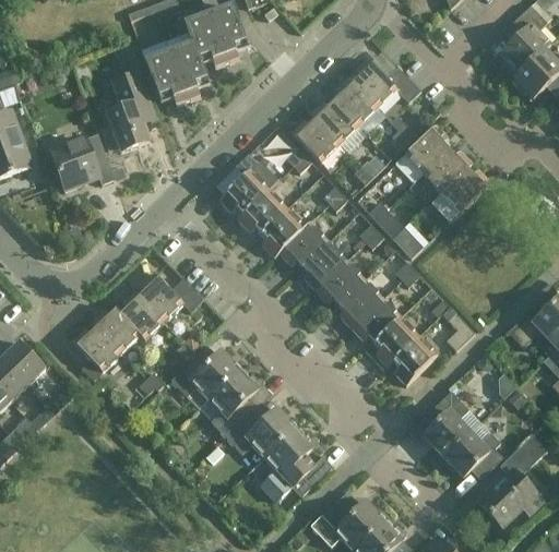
[(164,0),(152,4),(154,11),(178,2),(177,0),(164,0)]
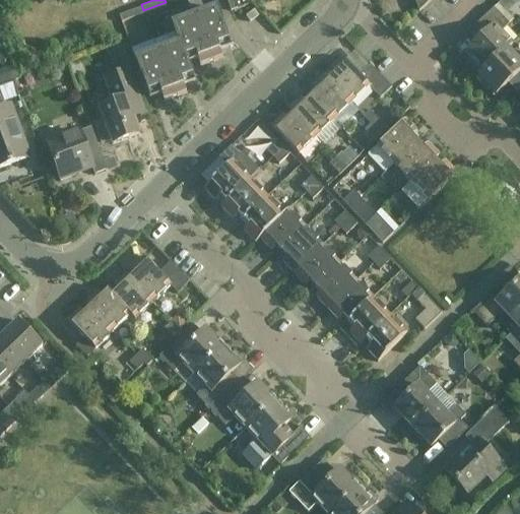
[(415,0),(418,8),(428,0),(415,0)]
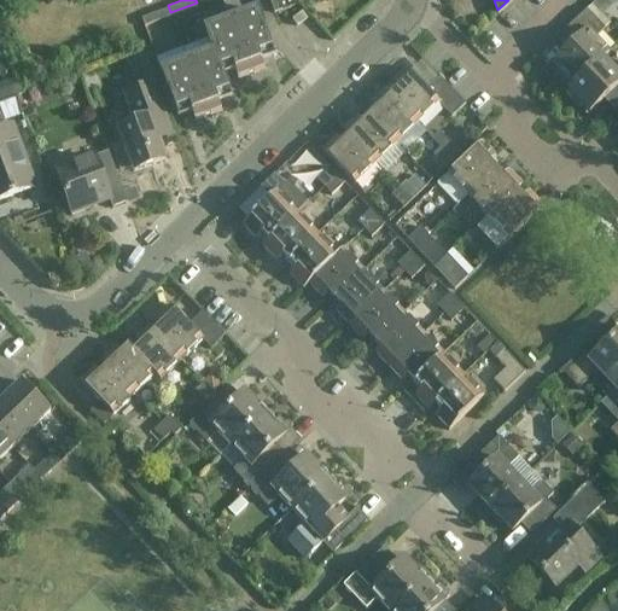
[(170,12),(168,5),(141,15),(144,22),(170,12)]
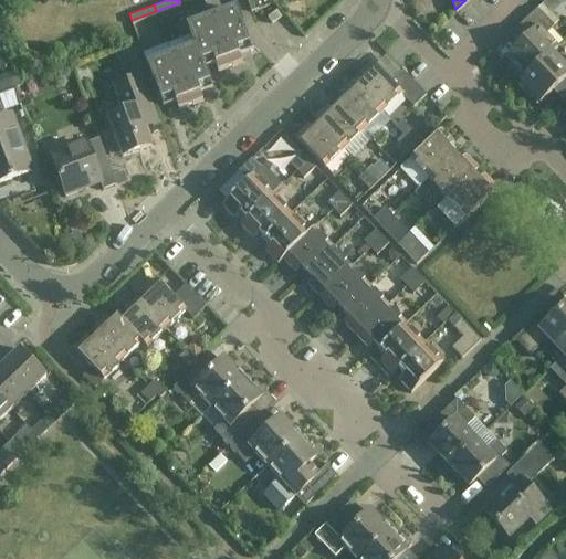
[(506,53),(525,73),(557,43),(545,31),(554,22),(537,4),(516,24),(526,34),(506,53)]
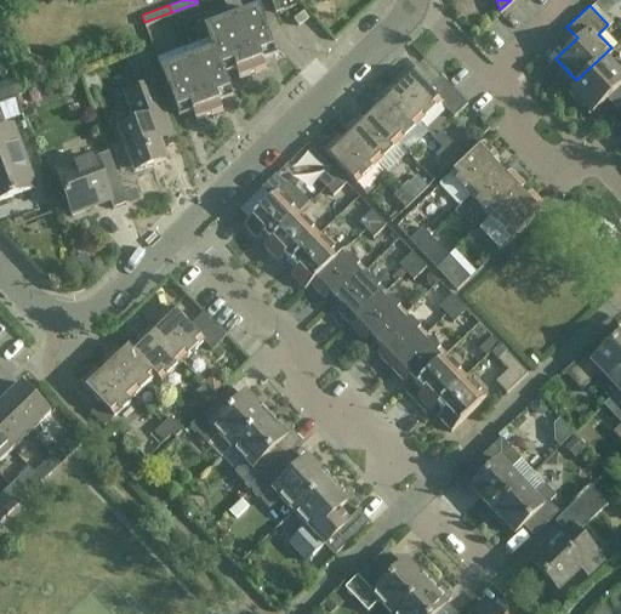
[(273,43),(258,6),(232,16),(248,56),(261,52),(258,47),(273,43)]
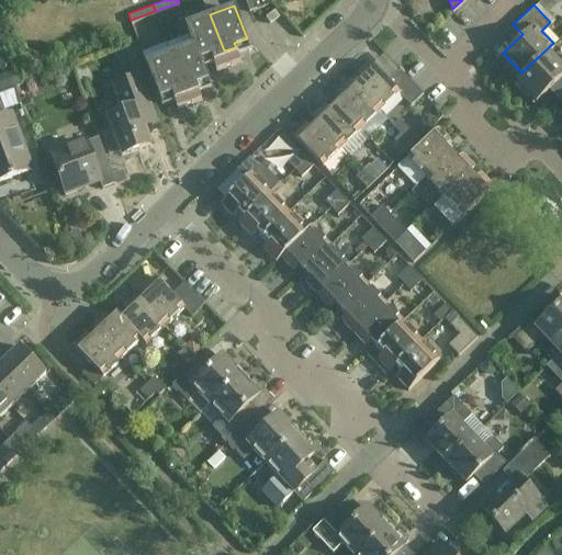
[(224,51),(210,14),(187,23),(193,44),(195,43),(200,56),(210,52),(212,56),(224,51)]
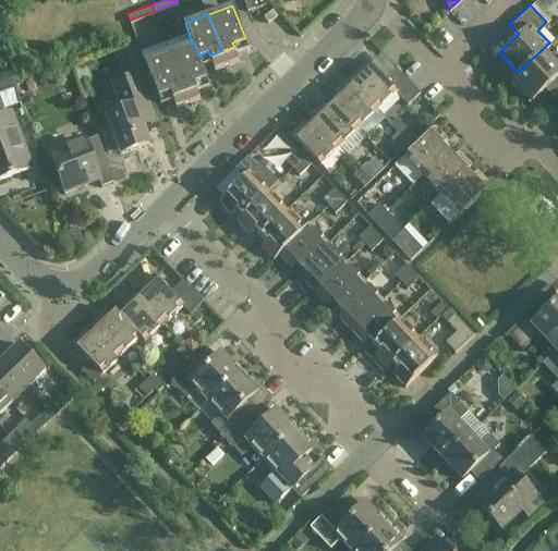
[(194,43),(192,44),(170,51),(183,88),(195,84),(194,80),(206,75),(198,56),(194,43)]
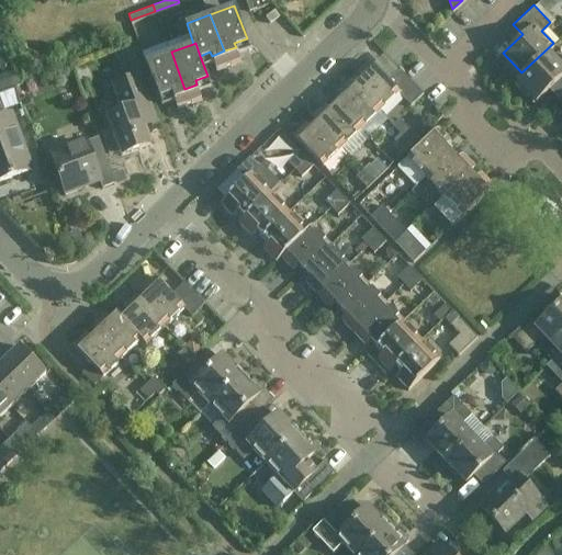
[(240,59),(236,47),(224,51),(228,64),(240,59)]
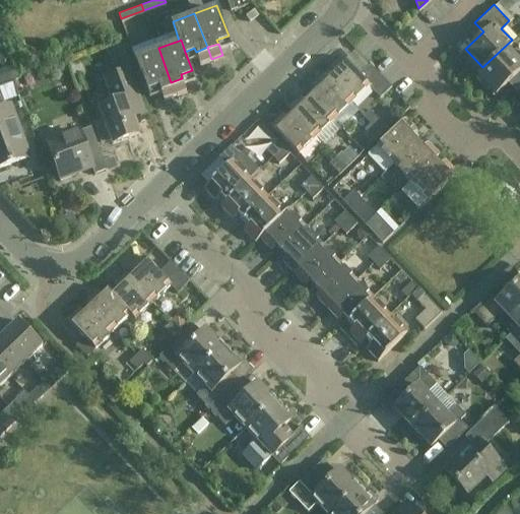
[(506,46),(482,67),(477,72),(496,91),(513,75),(519,81),(519,54),(517,57),(506,46)]
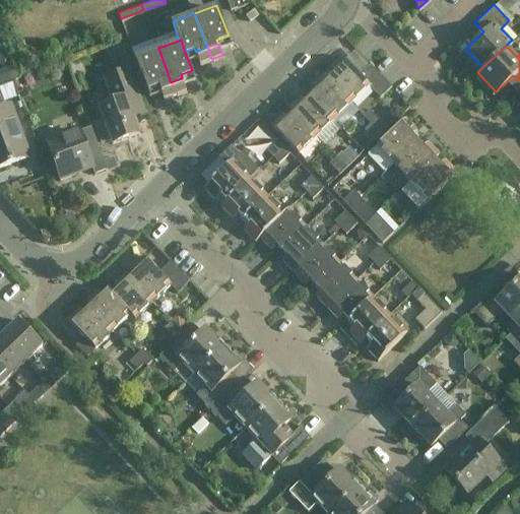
[(211,59),(207,47),(196,52),(200,63),(211,59)]
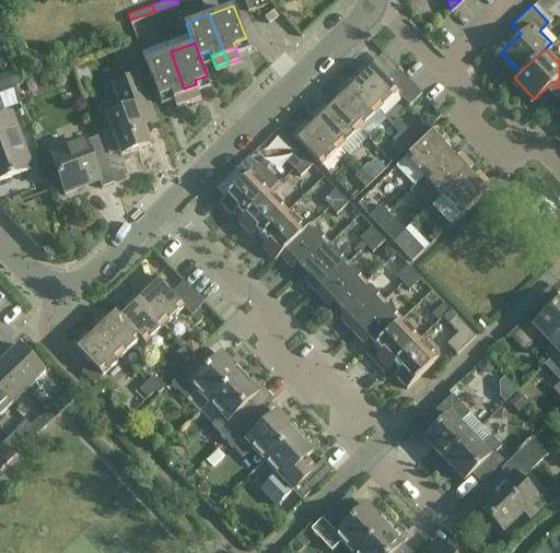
[(184,89),(171,51),(147,61),(158,94),(170,89),(172,93),(184,89)]
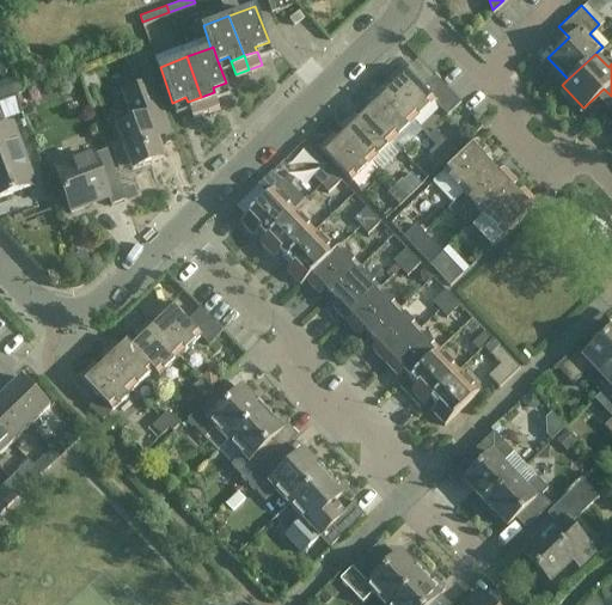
[(393,83),(386,89),(415,117),(434,98),(447,112),(461,99),(435,73),(422,85),(402,63),(387,77),(393,83)]
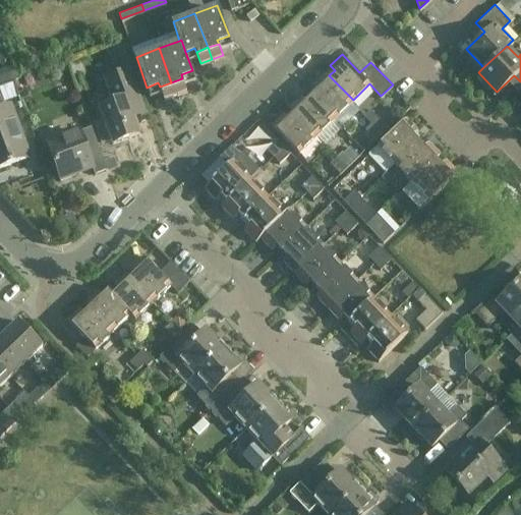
[(95,121),(96,125),(102,139),(111,136),(113,140),(139,131),(126,97),(138,92),(129,67),(106,76),(115,101),(100,106),(104,117),(95,121)]
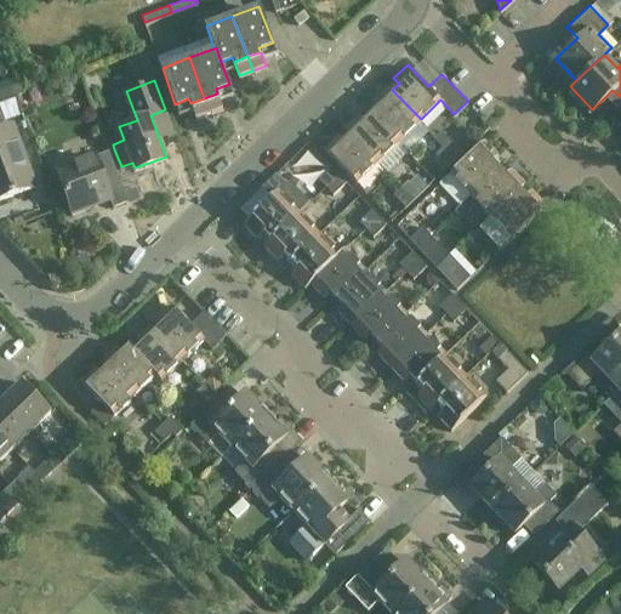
[(377,104),(371,111),(399,140),(421,119),(392,90),(387,84),(372,98),(377,104)]
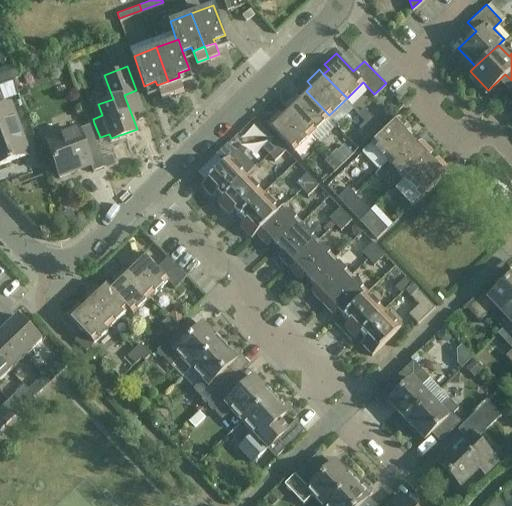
[(0,98),(19,91),(13,76),(0,81),(0,98)]
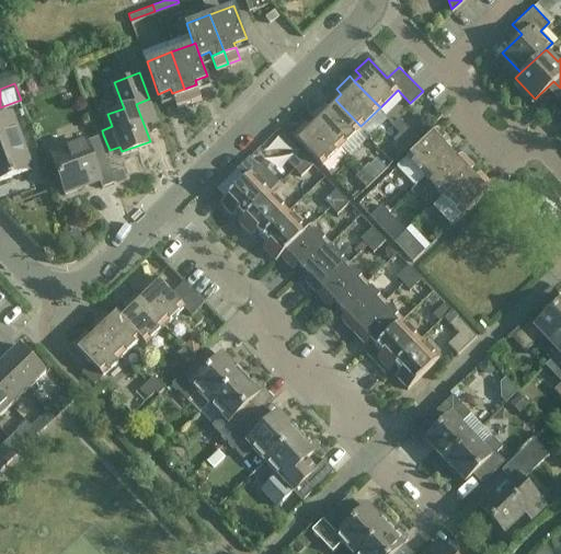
[(201,97),(196,84),(184,89),(189,102),(201,97)]
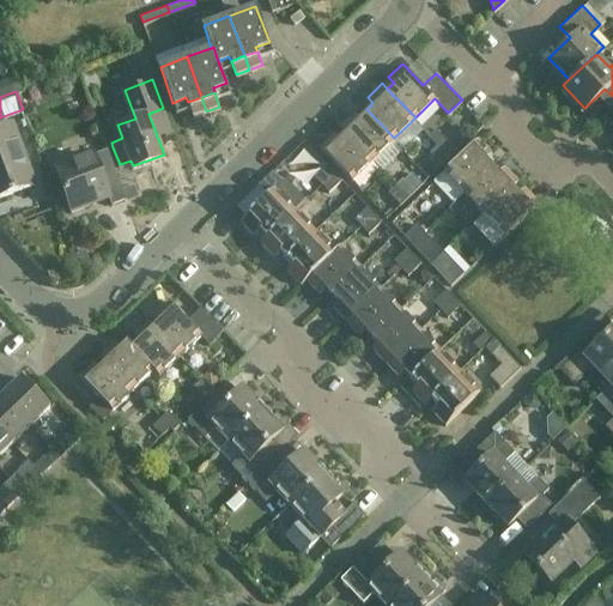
[(206,111),(201,97),(188,102),(193,115),(206,111)]
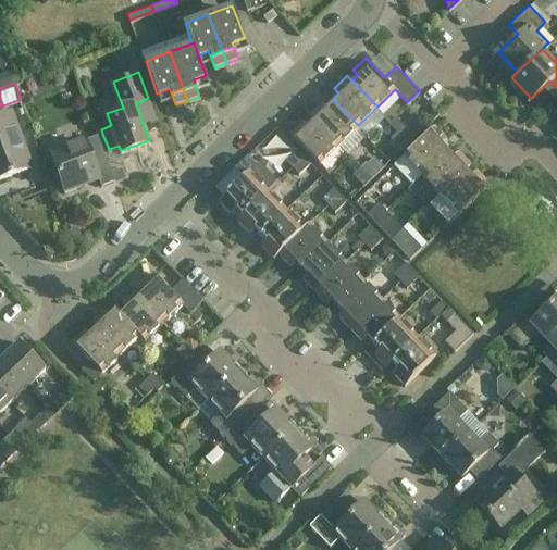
[(308,113),(313,117),(338,144),(358,125),(333,99),(326,105),(322,100),(308,113)]
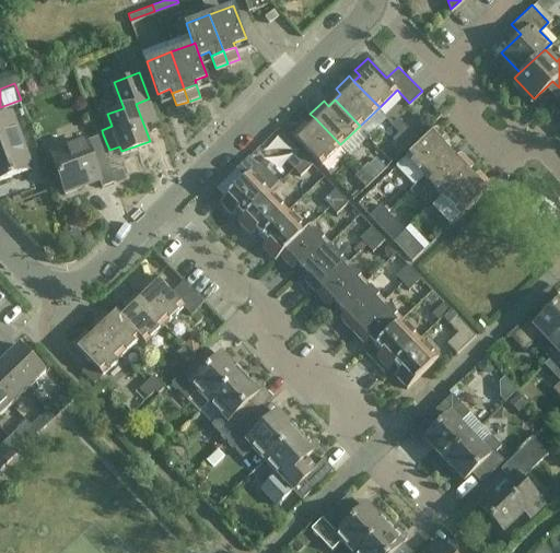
[(10,109),(0,113),(0,176),(31,165),(10,109)]
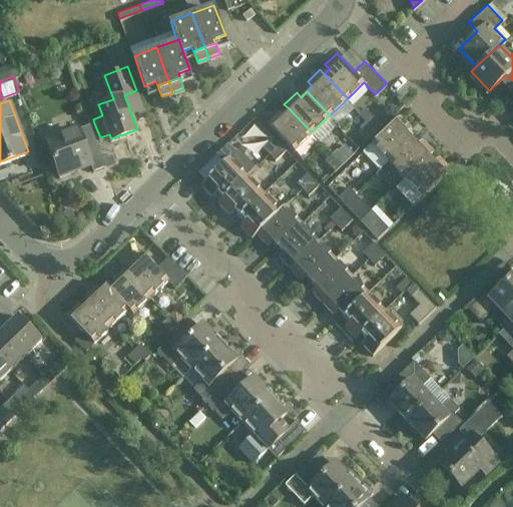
[(359,111),(366,118),(376,128),(382,122),(372,112),(365,105),(359,111)]
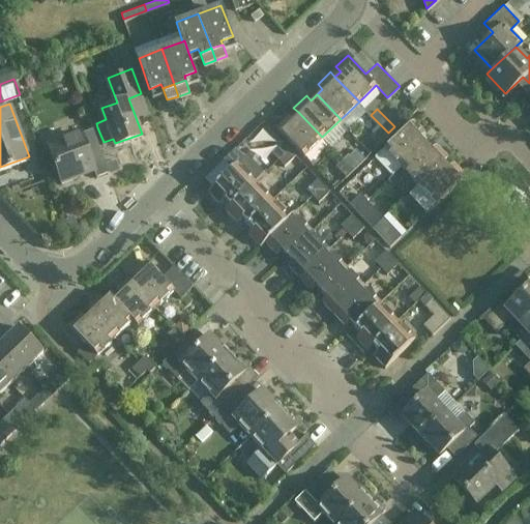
[(80,112),(60,119),(63,128),(83,121),(80,112)]
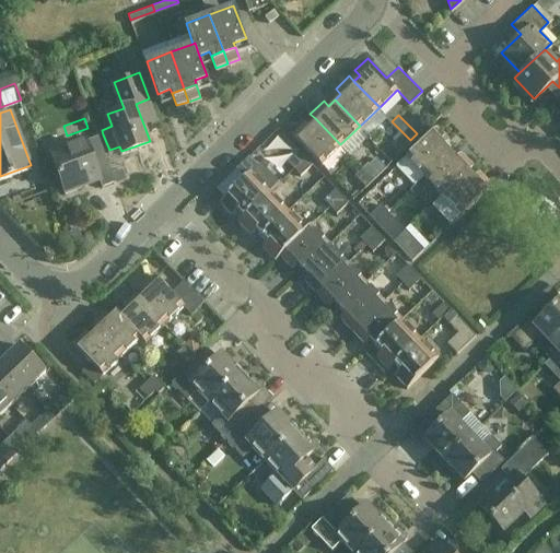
[(340,144),(315,118),(310,124),(304,119),(291,131),(322,163),(340,144)]
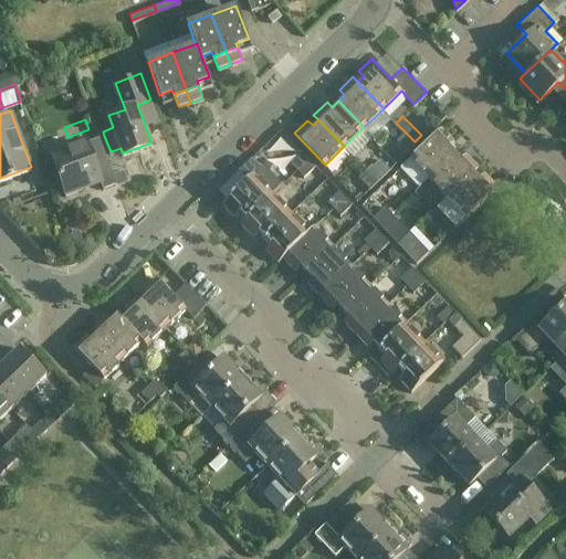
[(408,156),(428,176),(454,149),(447,140),(452,136),(441,125),(408,156)]
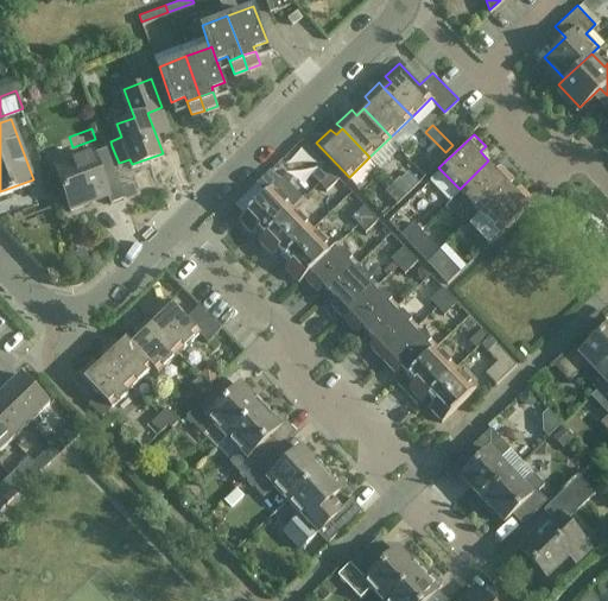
[(434,140),(425,147),(437,160),(445,152),(434,140)]
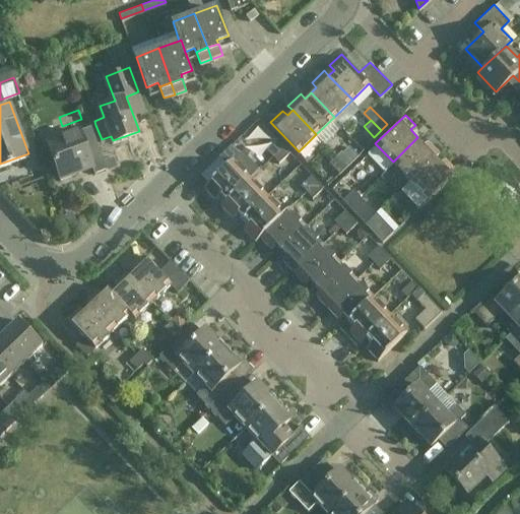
[(47,140),(54,157),(61,177),(81,169),(80,167),(90,163),(94,172),(107,167),(91,124),(47,140)]
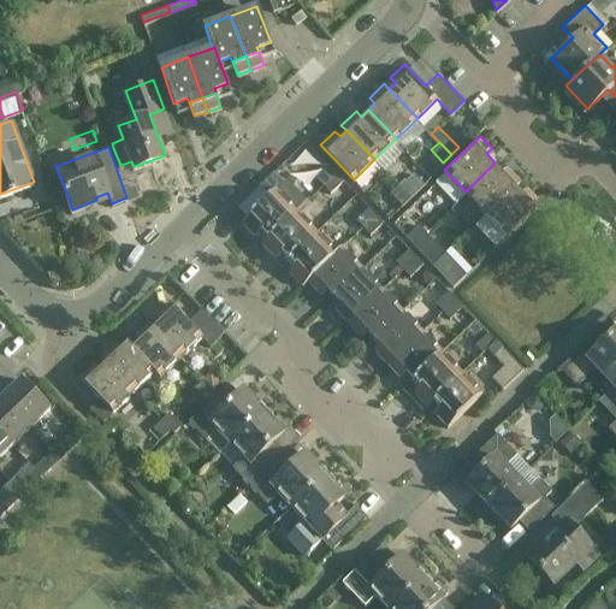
[(315,175),(323,183),(336,170),(329,163),(315,175)]
